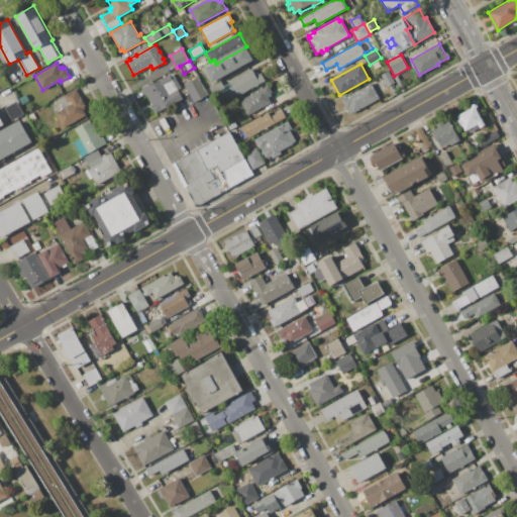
[(265,81),(238,95),(230,81),(252,69),(254,74),(257,72),(259,74),(261,73),(265,81)]
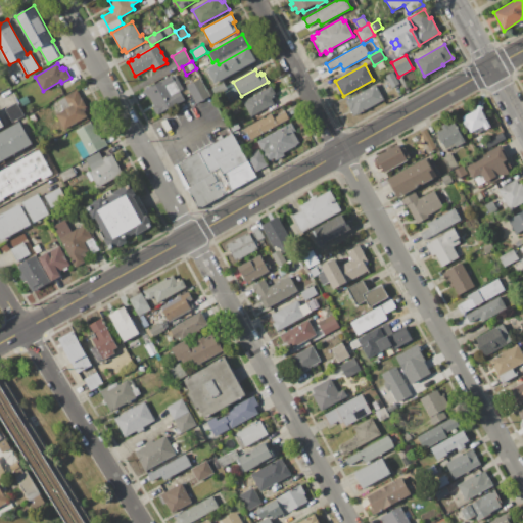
[(197,72),(199,77),(193,81),(191,76),(197,72)]
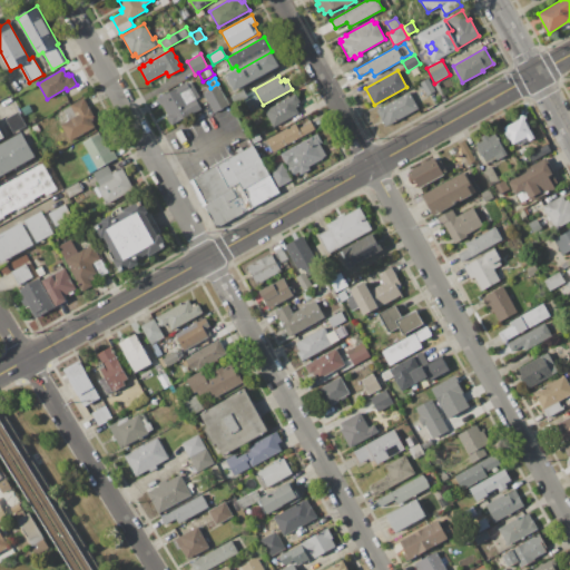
[(428,78),(435,91),(428,96),(420,82),(428,78)]
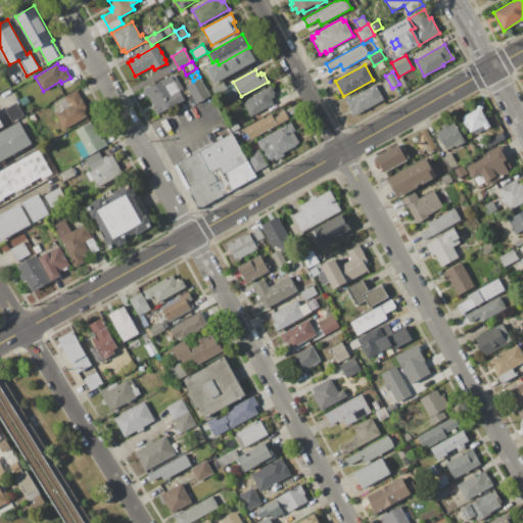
[(176,75),(183,89),(180,91),(185,100),(163,112),(163,111),(157,114),(156,113),(155,114),(152,109),(154,108),(153,107),(156,105),(156,104),(154,105),(149,97),(148,98),(144,90),(154,85),(154,86),(162,81),(172,75),(173,77),(176,75)]
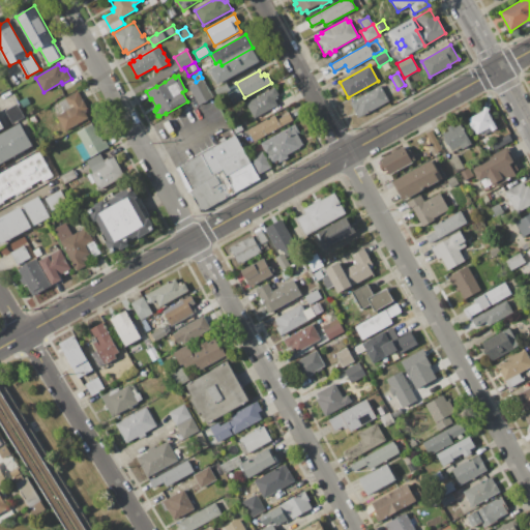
[(203,79),(212,97),(199,105),(188,87),(203,79)]
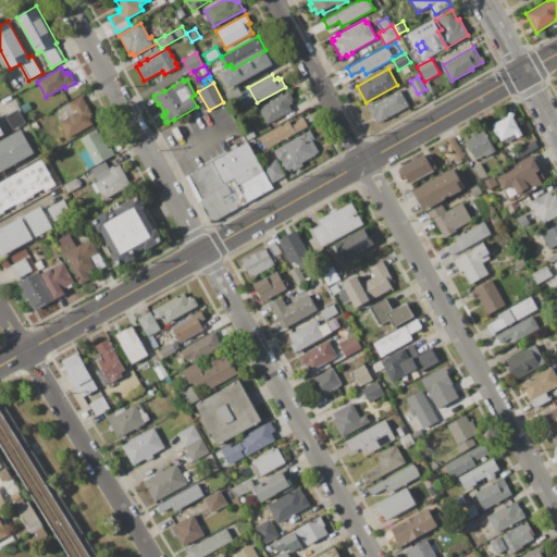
[(237,87),(243,96),(230,103),(225,95),(237,87)]
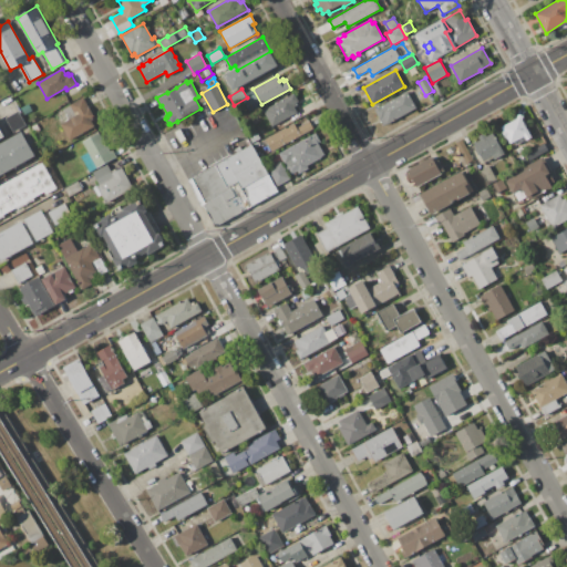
[(408,91),(416,107),(384,126),(375,110),(408,91)]
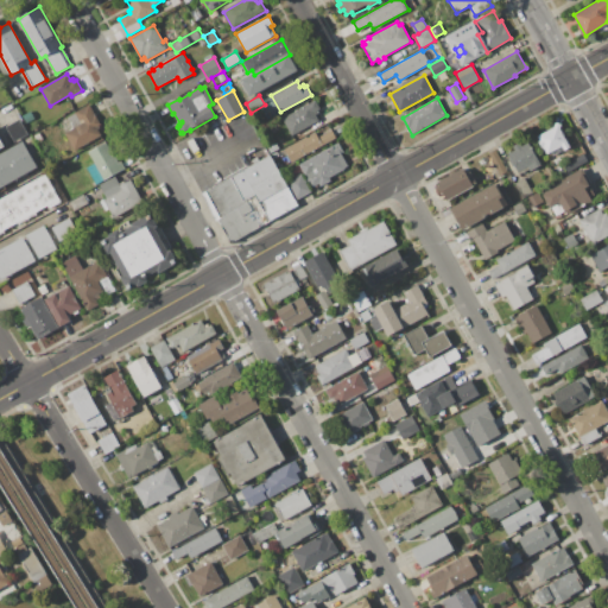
[(291,135),(283,119),(316,100),(321,108),(317,109),(318,113),(316,115),(318,120),(291,135)]
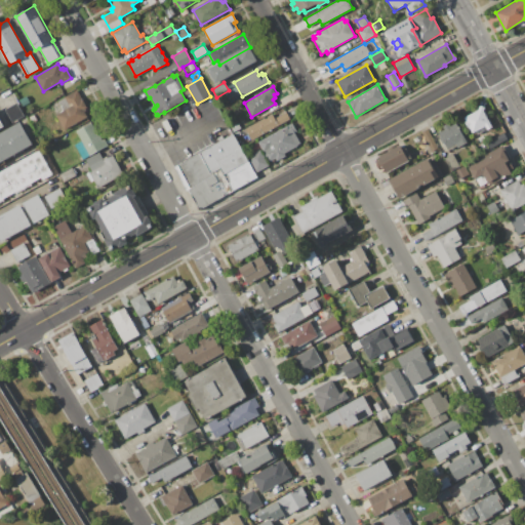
[(87,117),(65,130),(56,115),(70,107),(65,97),(77,90),(87,108),(85,109),(86,111),(84,112),(87,117)]
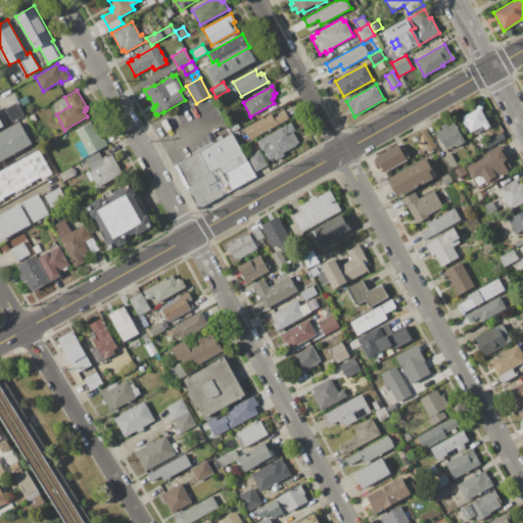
[(27,96),(30,102),(22,106),(18,100),(27,96)]
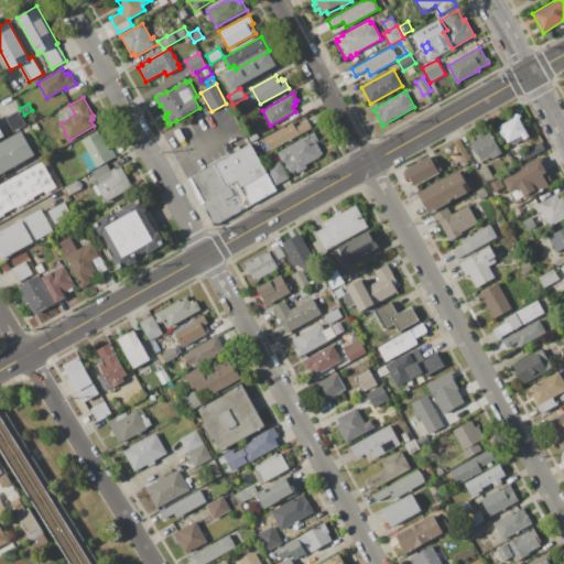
[(18,110),(26,125),(13,132),(6,118),(18,110)]
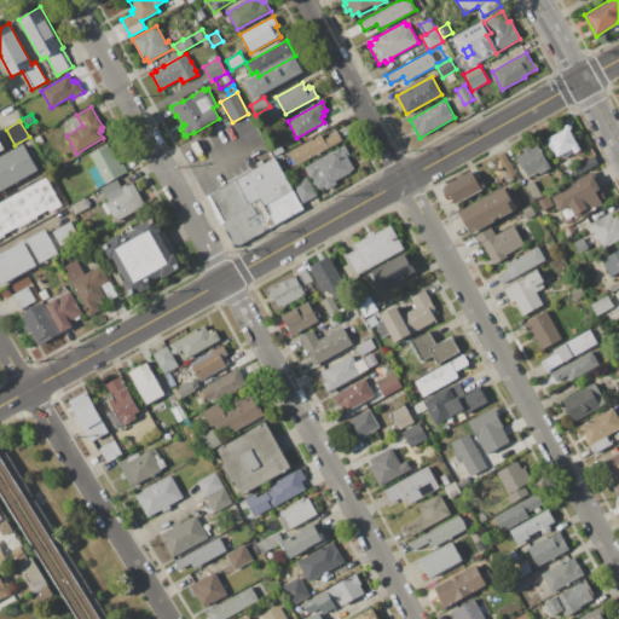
[(580,150),(576,152),(574,152),(563,158),(561,155),(557,157),(554,150),(553,151),(548,143),(549,143),(547,139),(563,129),(565,125),(572,126),(571,131),(580,150)]
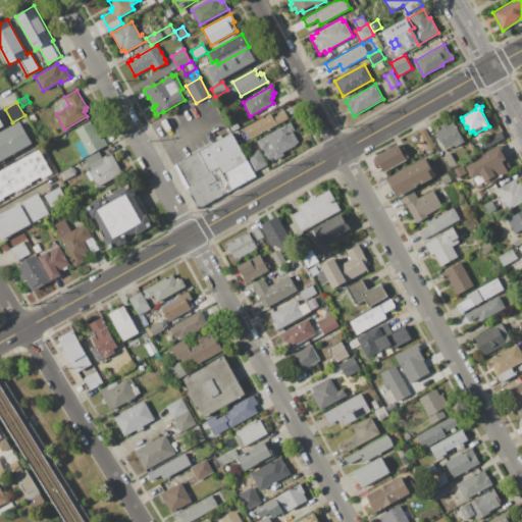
[(289,118),(250,140),(244,127),(270,113),(273,117),(285,111),(289,118)]
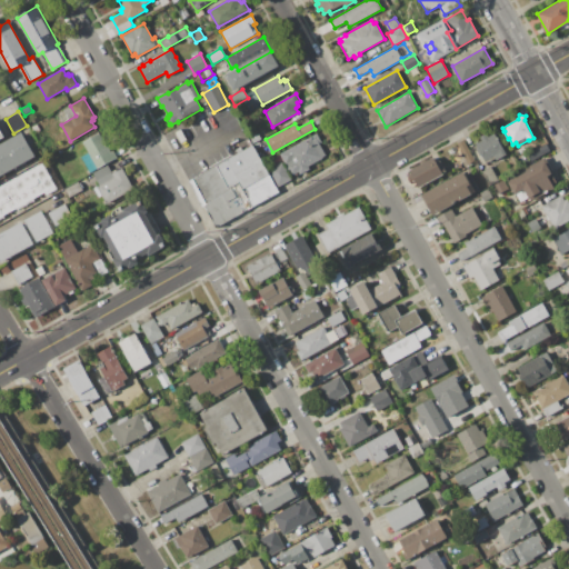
[(37,123),(40,131),(35,135),(30,127),(37,123)]
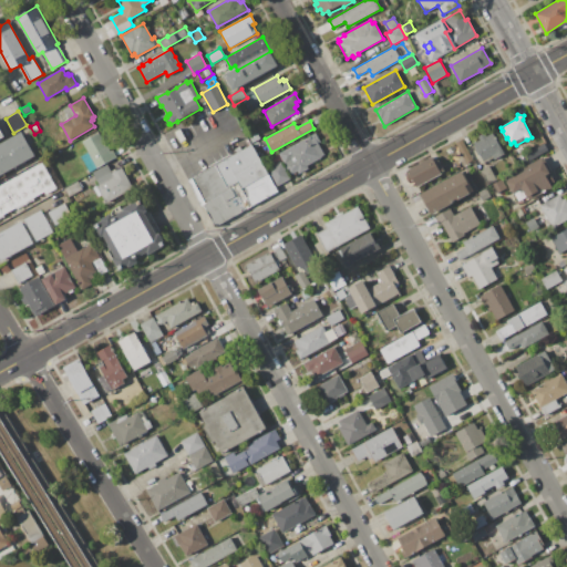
[(0,143),(21,132),(34,155),(0,175),(0,143)]
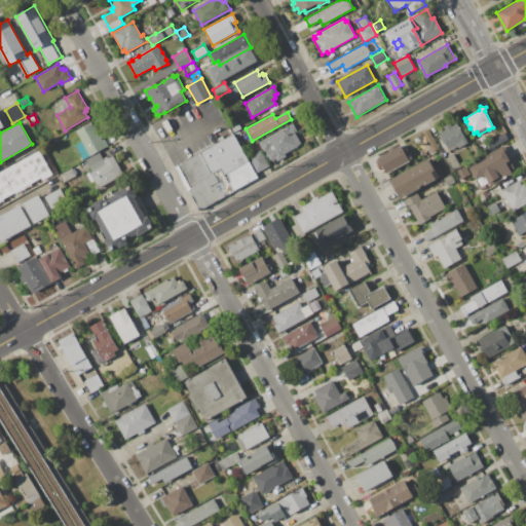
[(468,143),(458,148),(457,146),(450,150),(446,143),(444,144),(440,138),(442,137),(440,133),(445,129),(444,126),(450,122),(452,126),(457,123),(468,143)]
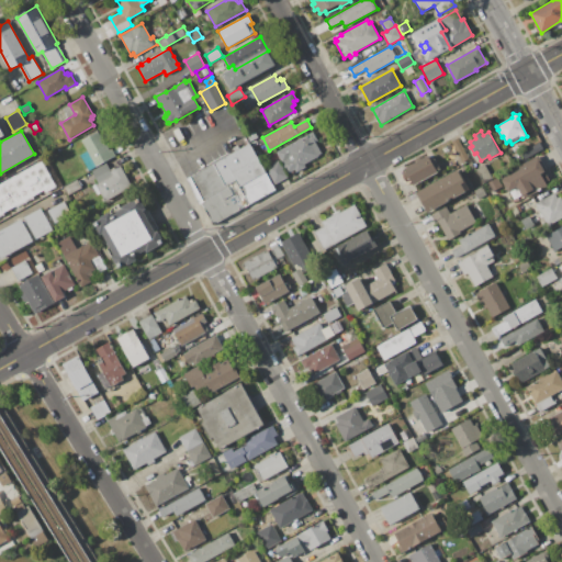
[(99,132),(100,134),(102,133),(109,143),(107,145),(109,149),(111,148),(115,155),(89,170),(80,155),(88,150),(81,141),(99,132)]
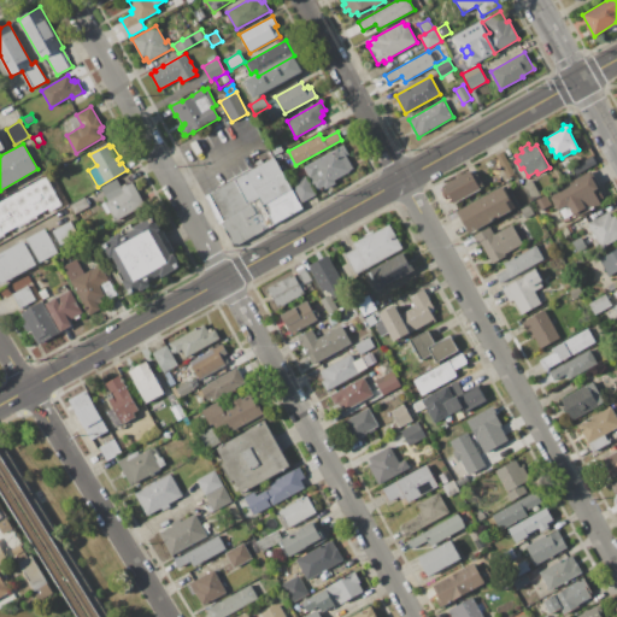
[(280,145),(283,151),(275,156),(271,150),(280,145)]
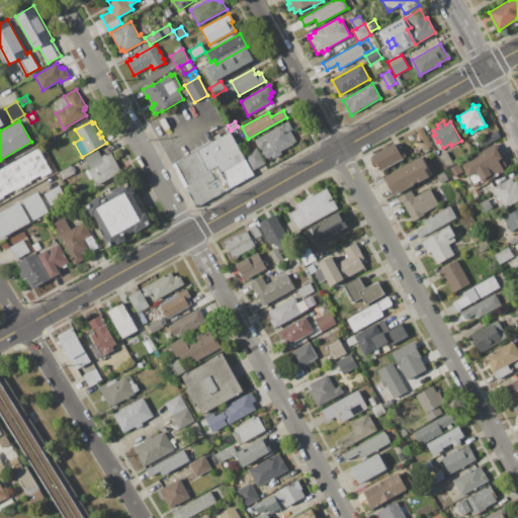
[(255,140),(288,121),(292,130),(290,131),(296,142),(280,151),(281,154),(273,158),(271,156),(266,159),(255,140)]
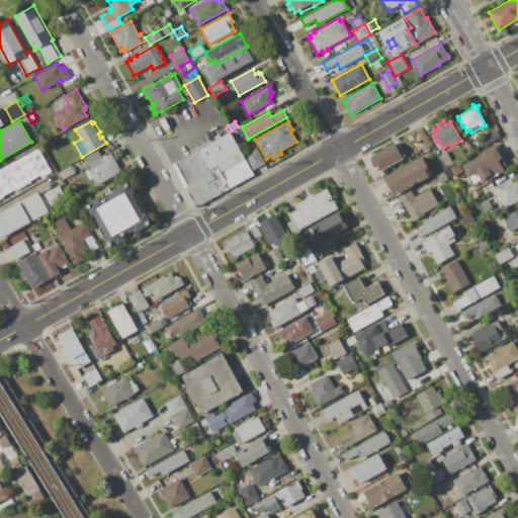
[(422,127),(432,146),(426,149),(416,131),(422,127)]
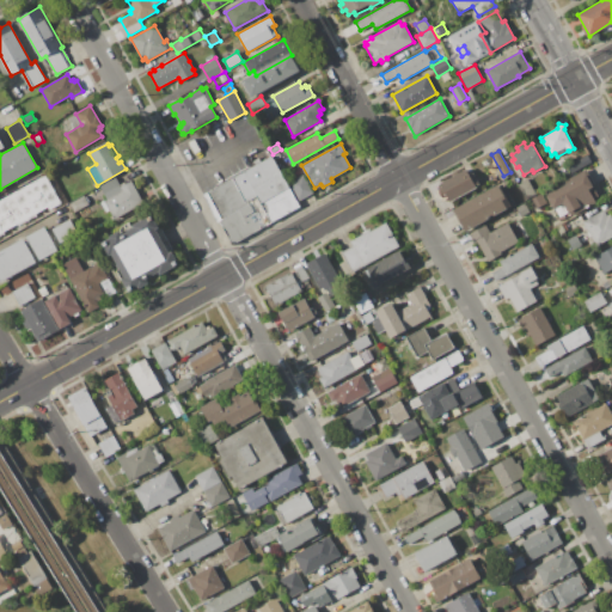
[(587,154),(592,161),(571,173),(567,166),(587,154)]
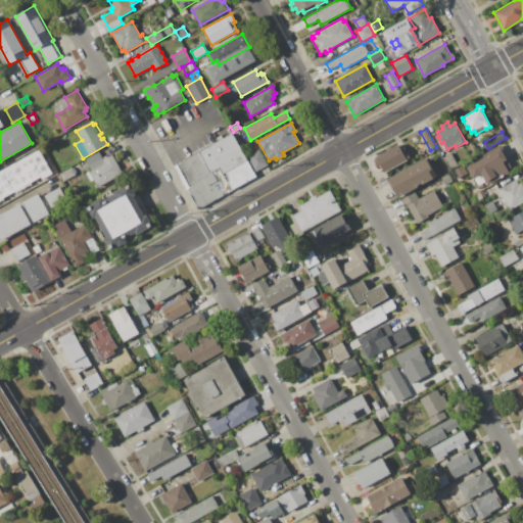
[(232,133),(256,177),(199,208),(188,189),(187,190),(174,165),(232,133)]
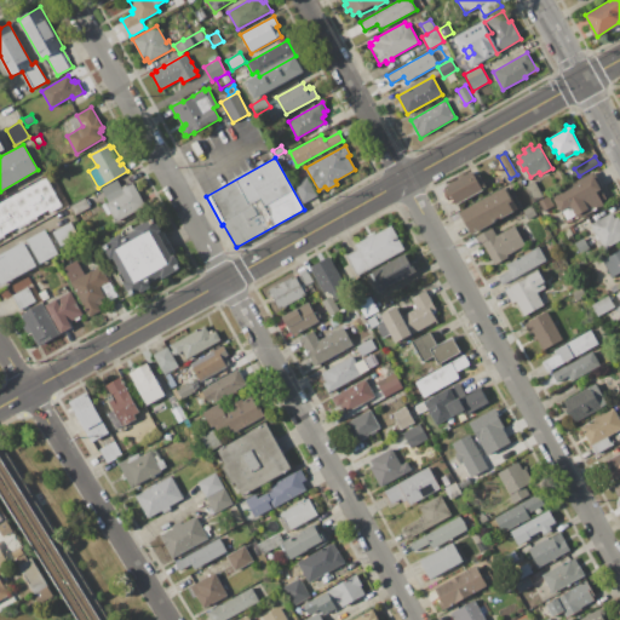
[(471,171),(475,177),(480,174),(486,187),(481,189),(482,190),(457,205),(452,196),(449,199),(445,190),(448,189),(446,185),(471,171)]
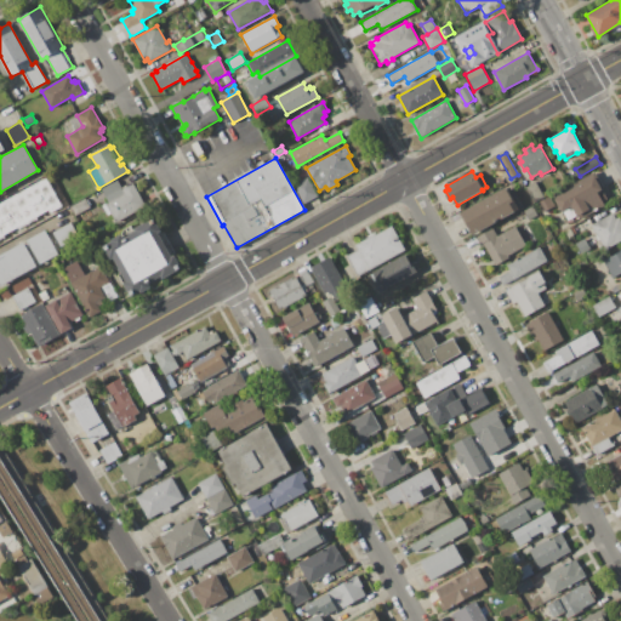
[(594,176),(599,184),(602,183),(604,188),(602,189),(608,199),(603,201),(605,205),(580,220),(577,216),(576,216),(571,206),(562,211),(554,198),(594,176)]
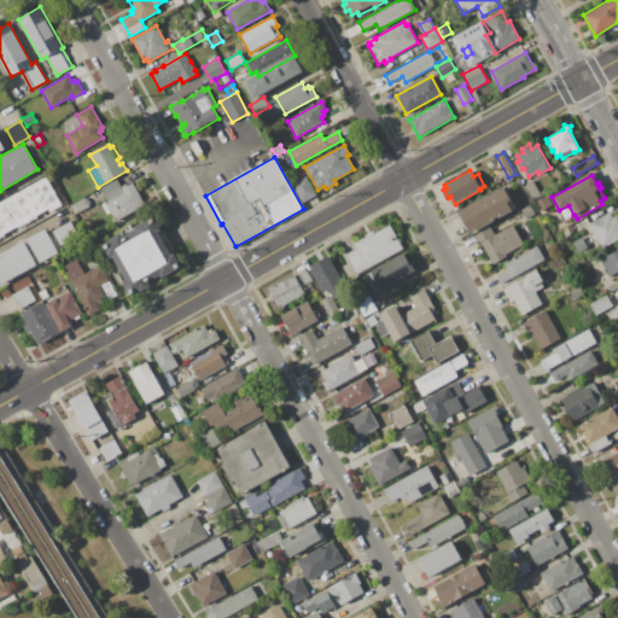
[(0,202),(46,176),(47,180),(48,180),(63,204),(57,215),(50,213),(47,209),(36,215),(38,219),(19,228),(17,226),(4,233),(5,237),(0,239),(0,202)]
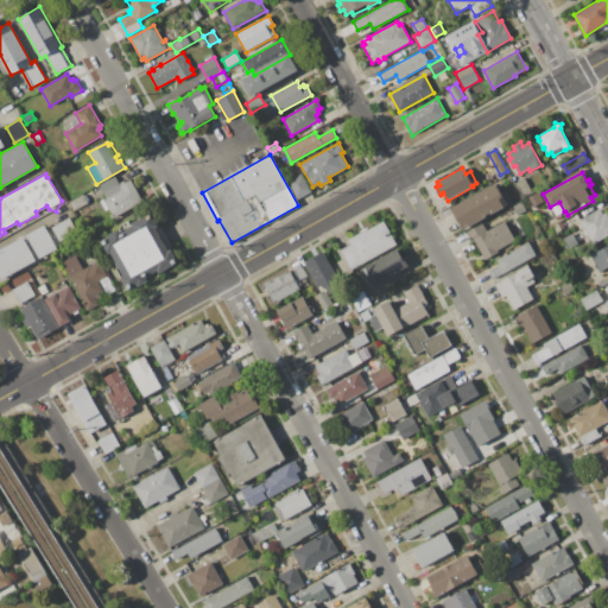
[(287,182),(302,173),(312,191),(297,200),(287,182)]
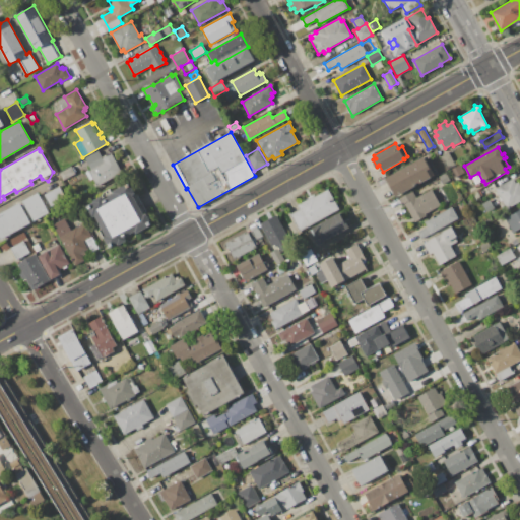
[(99,150),(102,156),(111,151),(124,175),(99,189),(88,171),(90,170),(84,158),(99,150)]
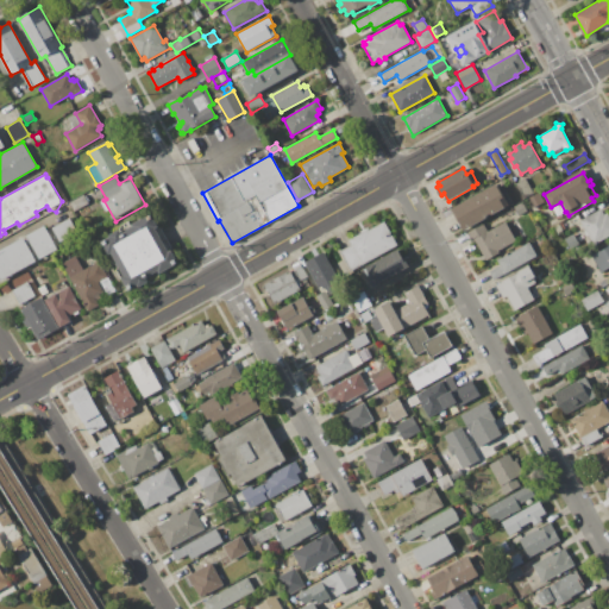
[(525,179),(534,194),(525,199),(516,183),(525,179)]
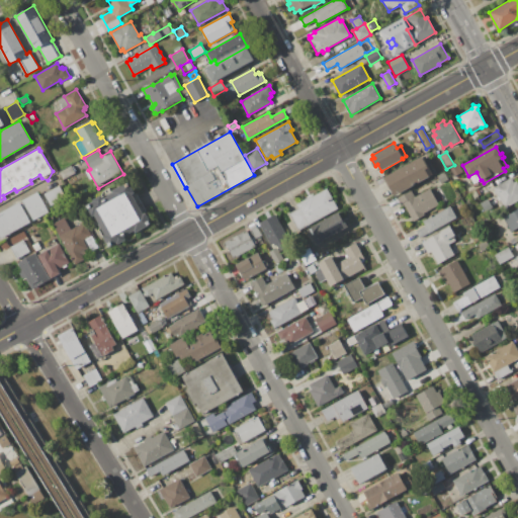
[(422,156),(425,161),(427,160),(434,173),(429,175),(429,176),(394,195),(383,177),(422,156)]
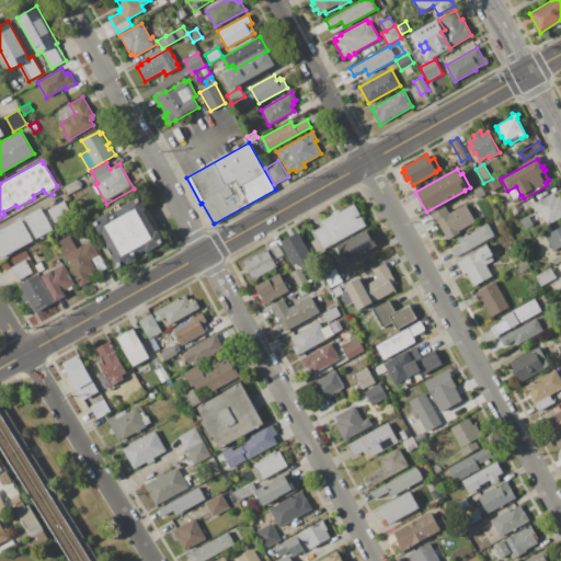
[(77,180),(81,187),(83,186),(88,194),(73,202),(69,194),(68,195),(63,187),(77,180)]
